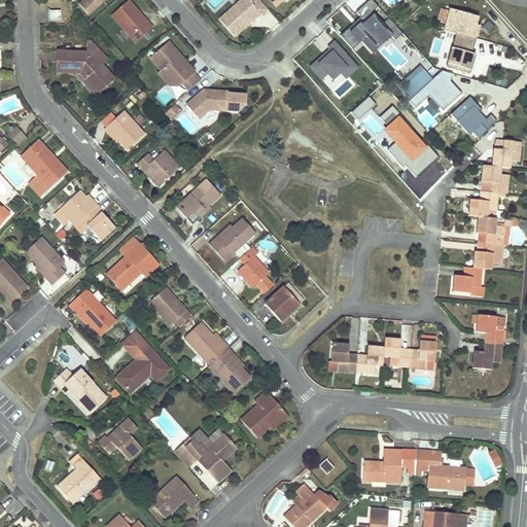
[(83,0),(79,4),(81,6),(88,1),(94,9),(100,4),(97,0),(83,0)]
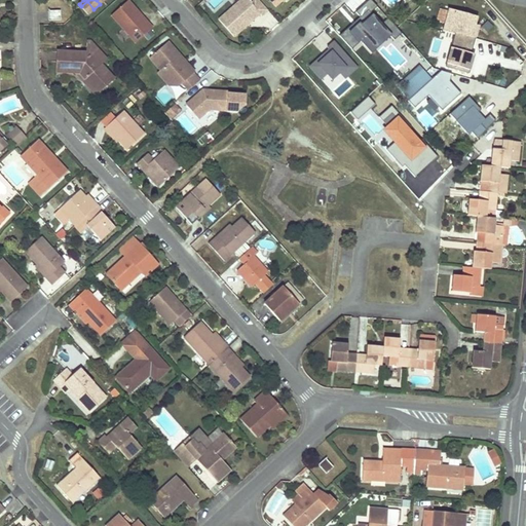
[(267,10),(258,0),(250,0),(249,1),(248,0),(239,0),(219,20),(233,37),(247,25),(246,23),(250,19),(252,21),(260,13),(261,15),(267,10)]
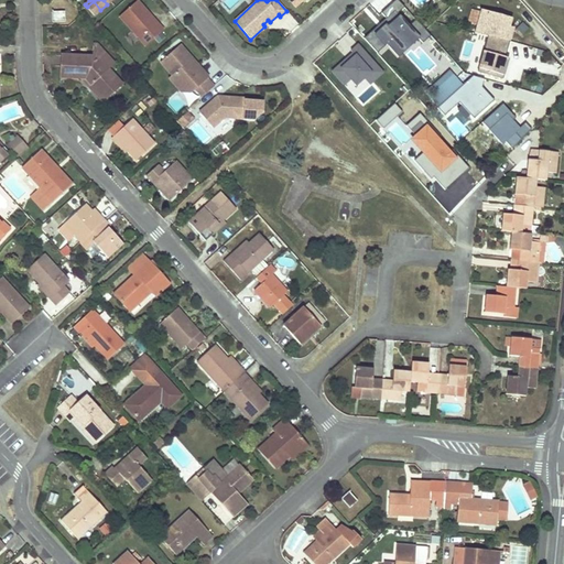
[(432,35),(399,0),(396,0),(381,13),(387,19),(389,22),(380,29),(378,26),(365,39),(378,54),(388,44),(390,42),(399,51),(415,35),(418,38),(423,43),(432,35)]
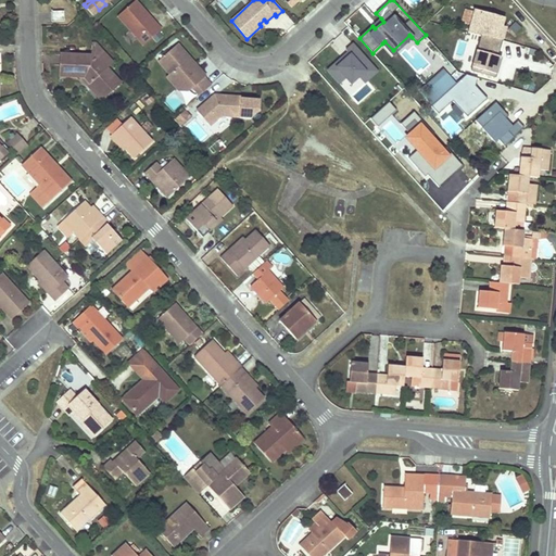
[(92,1),(86,7),(93,15),(99,10),(92,1)]
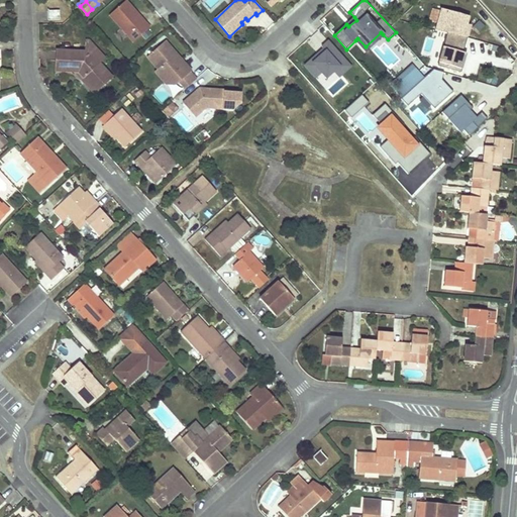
[(125,1),(109,15),(133,42),(149,27),(138,14),(125,1)]
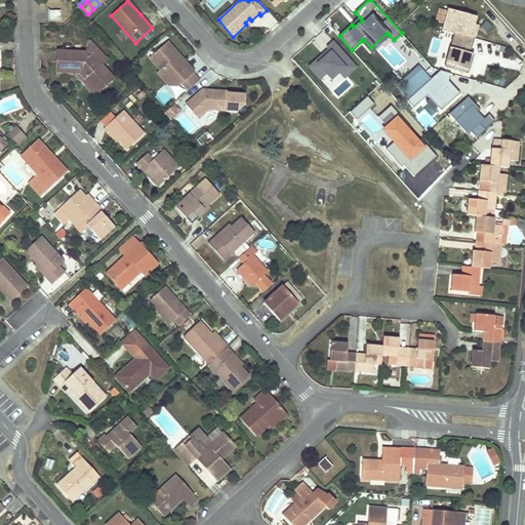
[(444,24),(447,10),(438,8),(435,21),(444,24)]
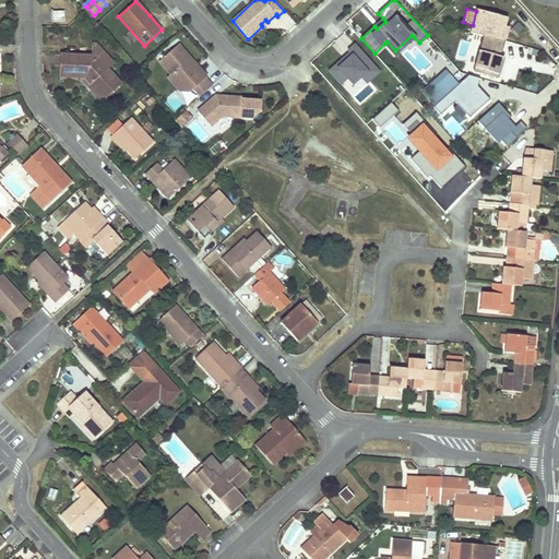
[(475,71),(486,74),(498,76),(500,66),(491,63),(492,55),(499,56),(507,27),(503,26),(506,18),(476,10),(476,11),(473,25),(471,32),(482,35),(482,33),(484,34),(475,71)]
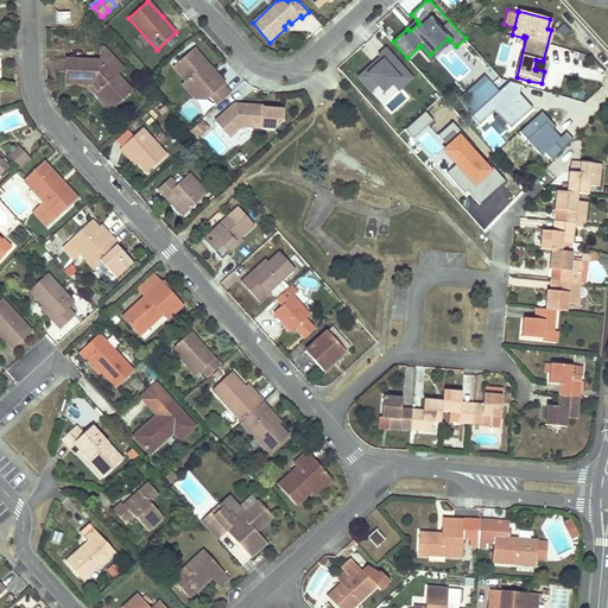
[(58,24),(70,24),(70,13),(58,13),(58,24)]
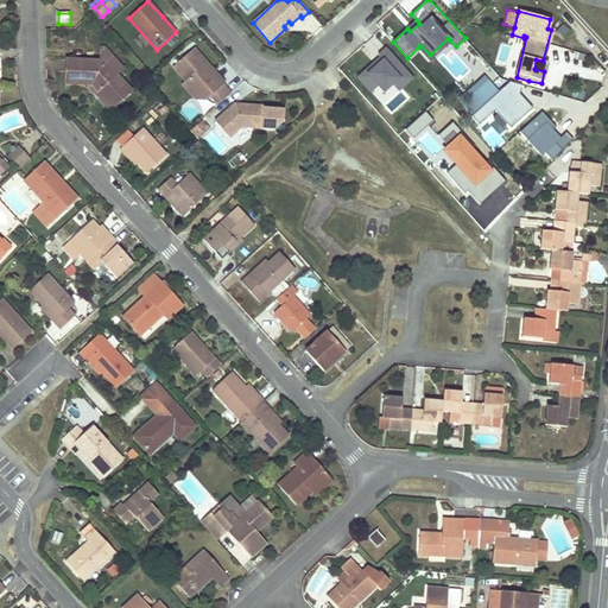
[(417,20),(407,29),(410,31),(419,24),(417,20)]
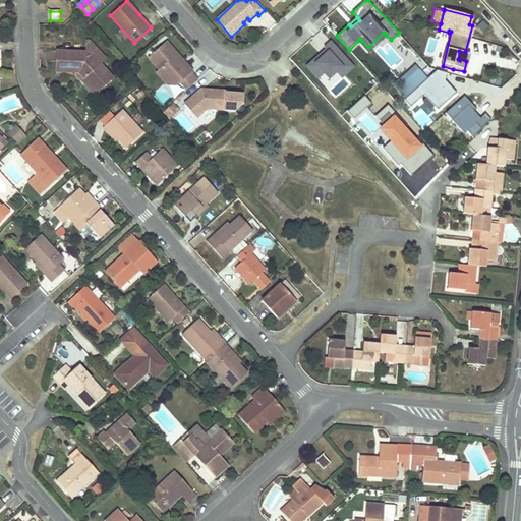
[(386,35),(384,33),(368,47),(360,39),(358,41),(367,51),(386,35)]
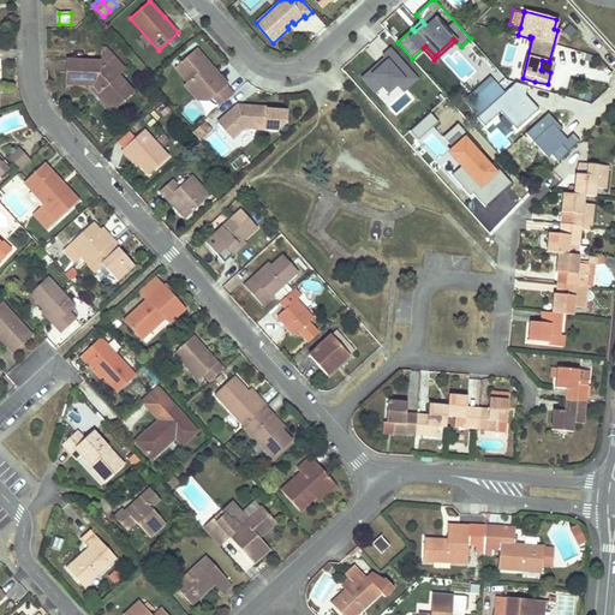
[(112,72),(119,65),(105,49),(102,49),(102,61),(112,72)]
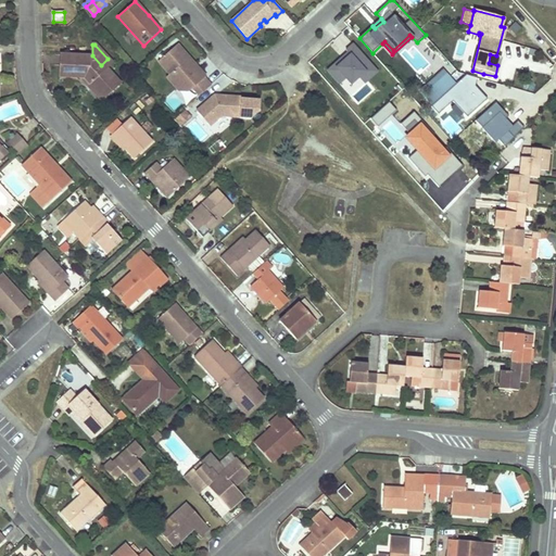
[(205,76),(199,68),(197,71),(196,68),(194,67),(197,65),(177,45),(158,61),(169,74),(166,77),(178,90),(189,91),(192,88),(199,96),(211,86),(204,78),(205,76)]
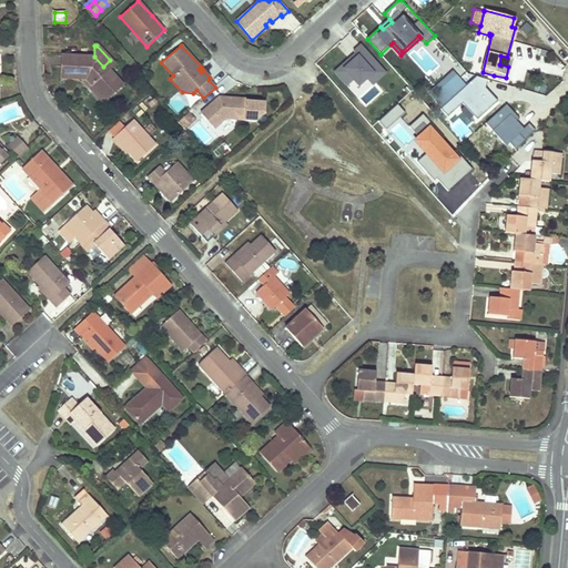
[(382,68),(361,46),(354,52),(356,54),(358,57),(353,62),(350,60),(335,72),(347,85),(354,80),(359,87),(367,80),(382,68)]
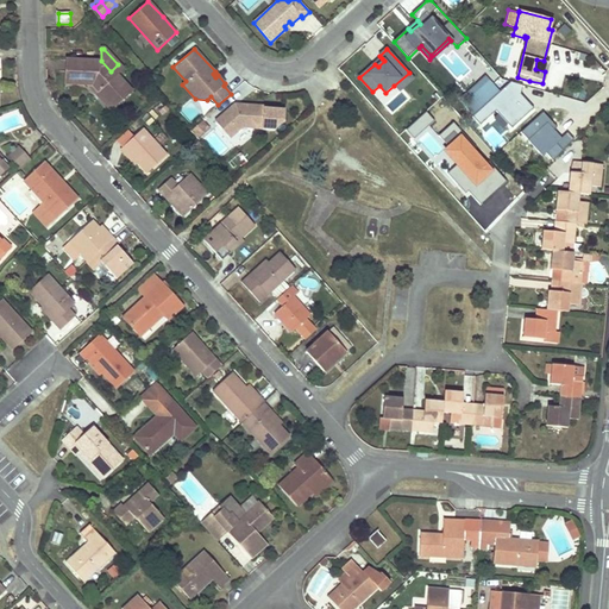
[(545,71),(547,63),(544,61),(537,60),(535,69),(545,71)]
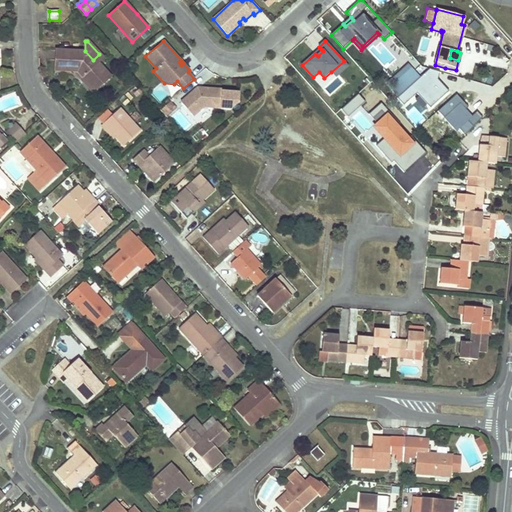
[(85,51),(56,51),(55,71),(73,71),(86,86),(90,82),(97,89),(106,81),(100,74),(104,70),(98,63),(103,58),(99,54),(93,60),(85,51)]
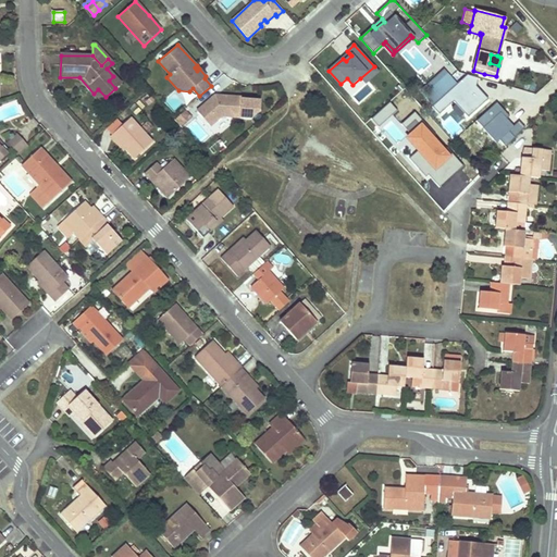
[(379,72),(374,66),(360,78),(366,84),(379,72)]
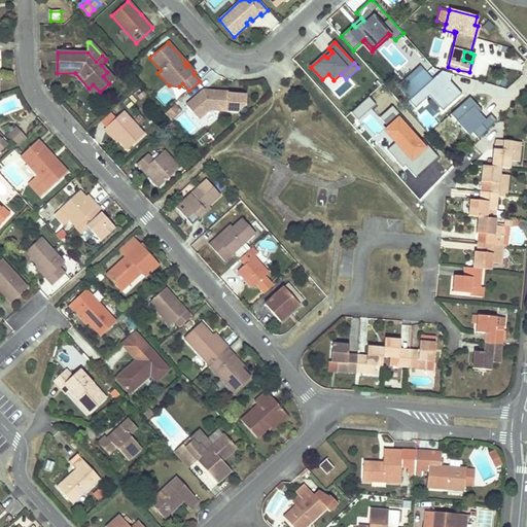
[(406,91),(423,75),(418,69),(400,85),(406,91)]
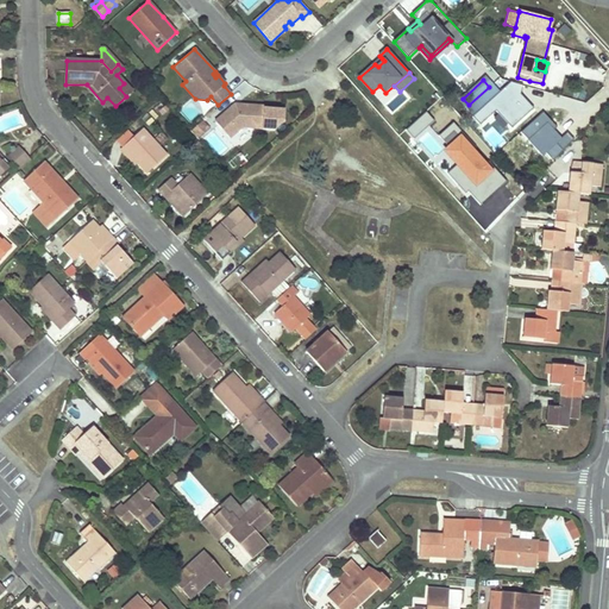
[(509,81),(500,92),(475,115),(472,118),(479,126),(497,111),(513,127),(533,107),(521,93),(522,86),(509,81)]
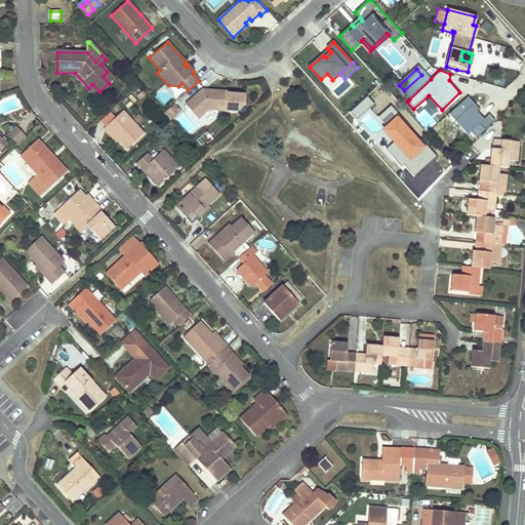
[(103,76),(109,83),(113,79),(107,72),(103,76)]
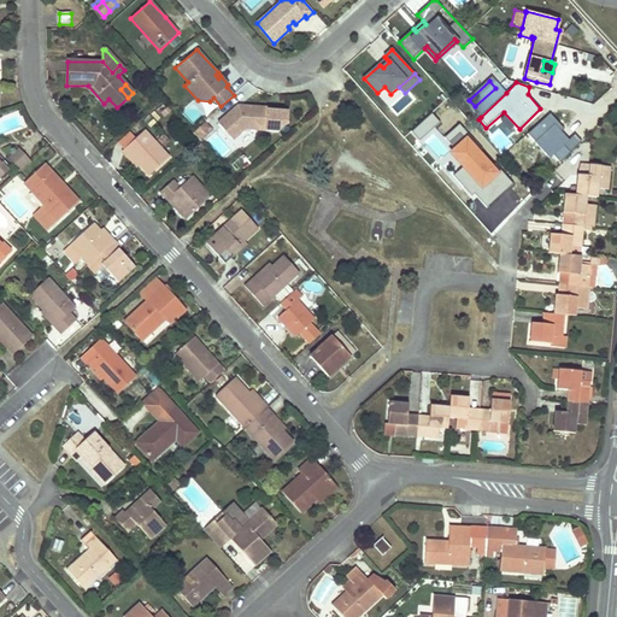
[(506,93),(499,84),(495,88),(475,106),(472,109),(481,117),(506,93)]
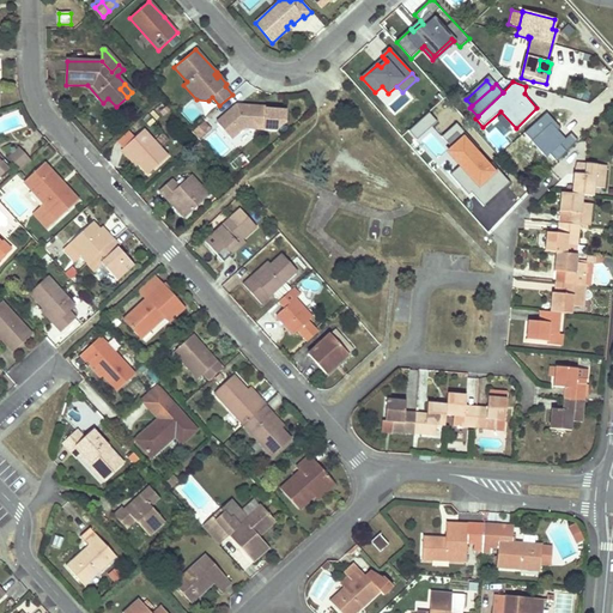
[(103,103),(111,111),(116,107),(108,98),(103,103)]
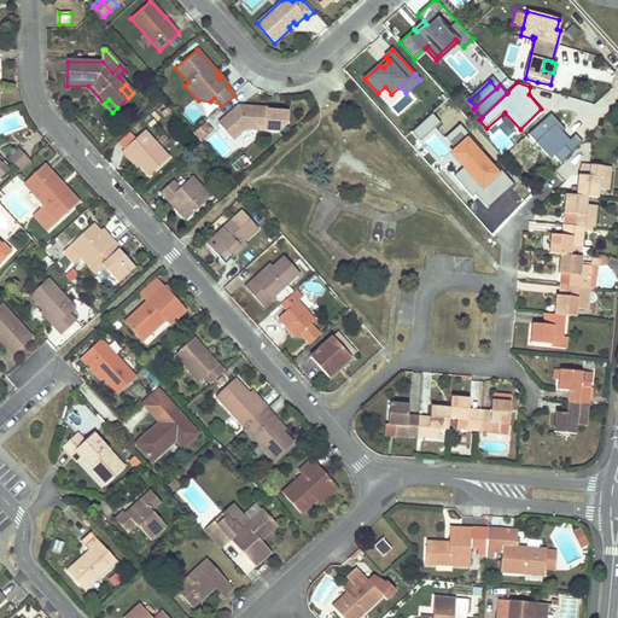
[(219,123),(233,140),(246,129),(279,132),(289,123),(290,112),(268,110),(269,108),(243,105),(239,105),(219,123)]
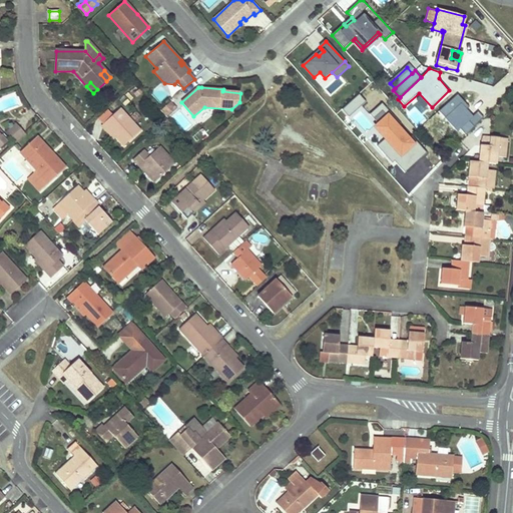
[(366,101),(359,94),(343,110),(350,117),(366,101)]
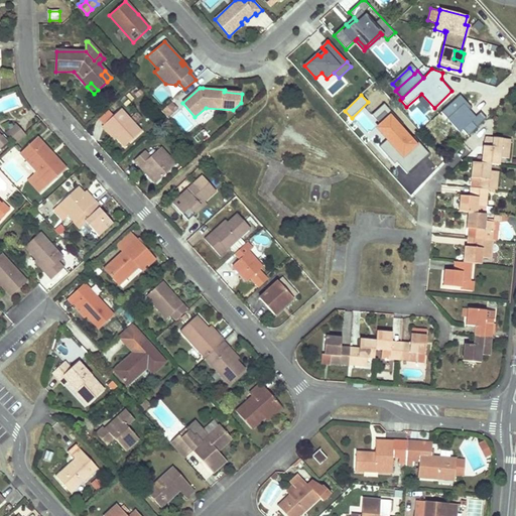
[(472,107),(460,95),(441,112),(460,130),(463,127),(469,132),(484,117),(480,113),(476,117),(470,111),(472,107)]
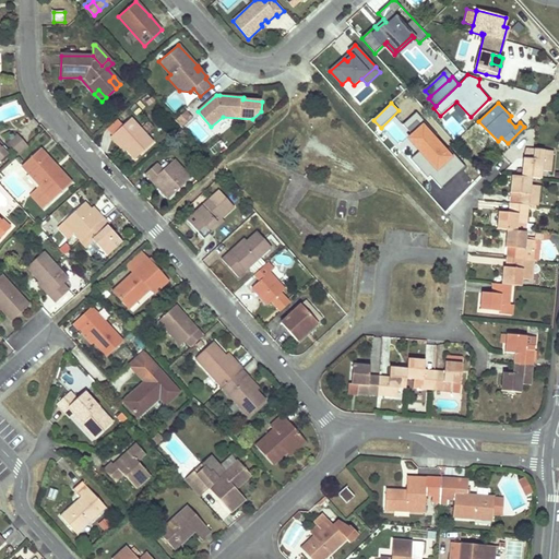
[(175,119),(181,127),(192,118),(186,109),(175,119)]
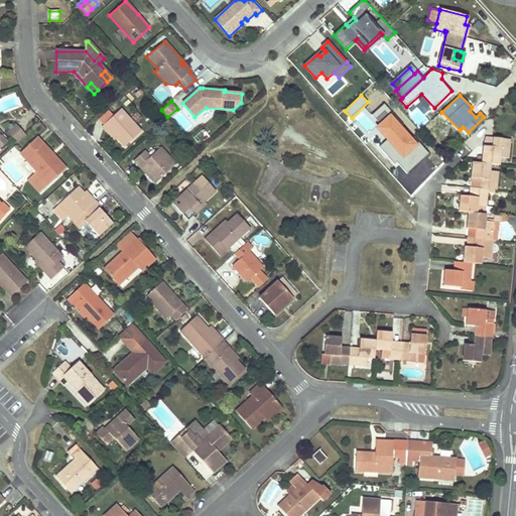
[(404,124),(385,103),(371,115),(381,125),(391,136),(388,139),(379,146),(388,156),(392,153),(395,157),(394,158),(397,161),(407,173),(418,163),(429,153),(423,147),(413,137),(410,139),(400,128),(404,124)]
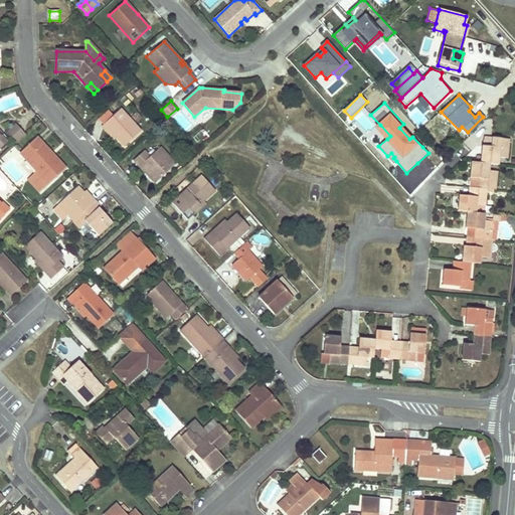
[(102,127),(105,130),(107,133),(110,130),(124,146),(140,132),(120,110),(113,116),(105,124),(102,127)]
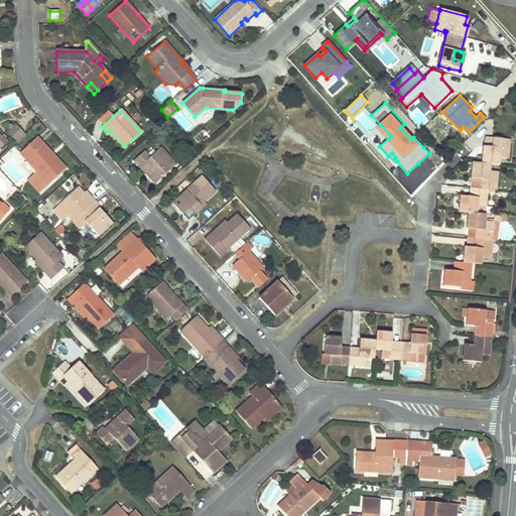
[(100,119),(105,124),(113,116),(109,111),(100,119)]
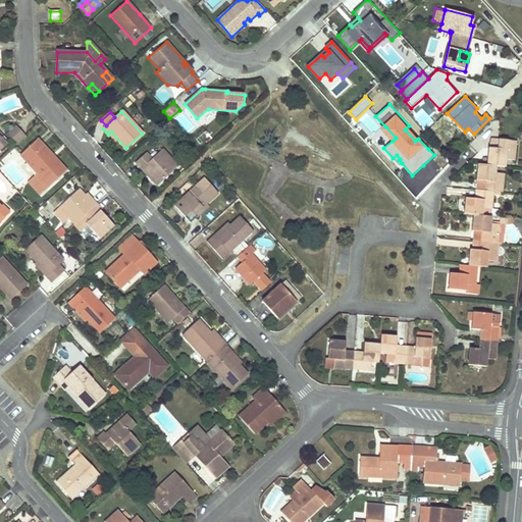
[(7,133),(17,145),(27,137),(16,125),(7,133)]
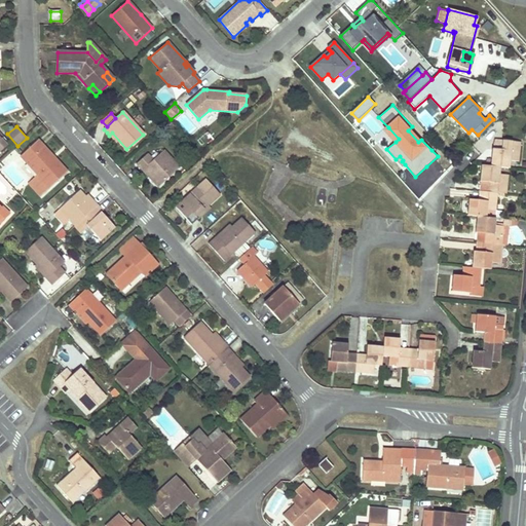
[(399,139),(388,127),(385,130),(396,142),(399,139)]
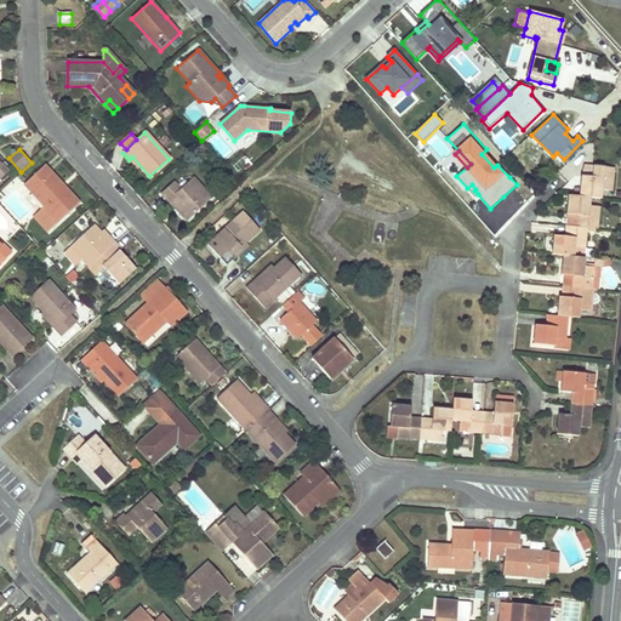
[(1,166),(0,164),(0,181),(12,171),(5,163),(1,166)]
